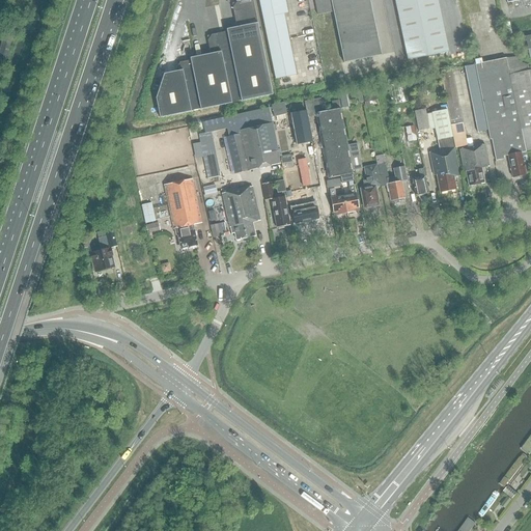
[(226,29),(226,32),(241,102),(272,95),(257,23),(252,0),(247,0),(235,2),(232,8),(236,27),(226,29)]
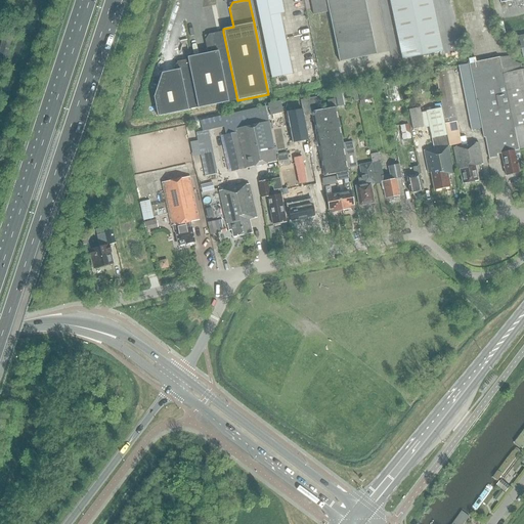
[(255,0),(271,78),(292,74),(279,13),(284,13),(280,0),(255,0)]
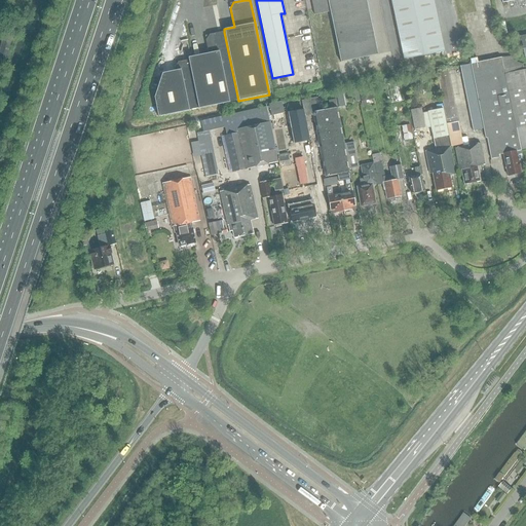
[(340,63),(377,54),(365,0),(310,0),(314,15),(330,12),(340,63)]
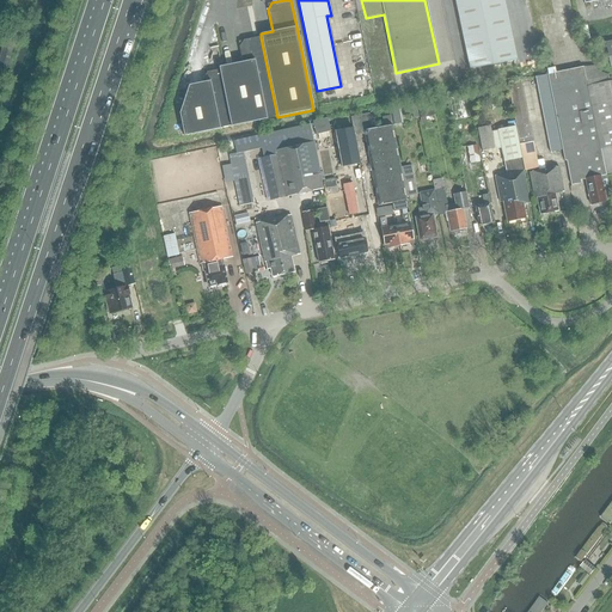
[(503,0),(454,0),(469,69),(516,60),(503,0)]
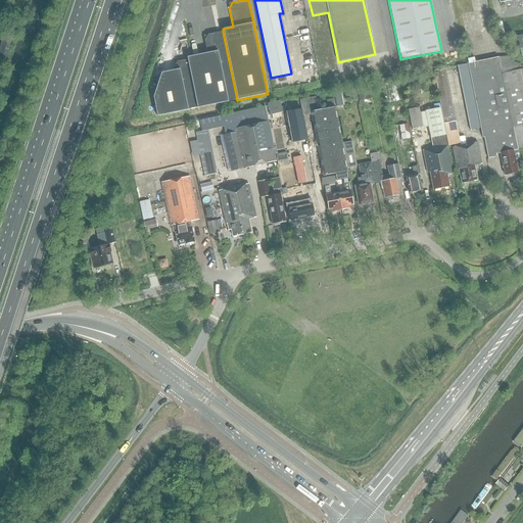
[(186,57),(187,59),(197,108),(237,100),(223,32),(207,35),(204,40),(206,53),(186,57)]
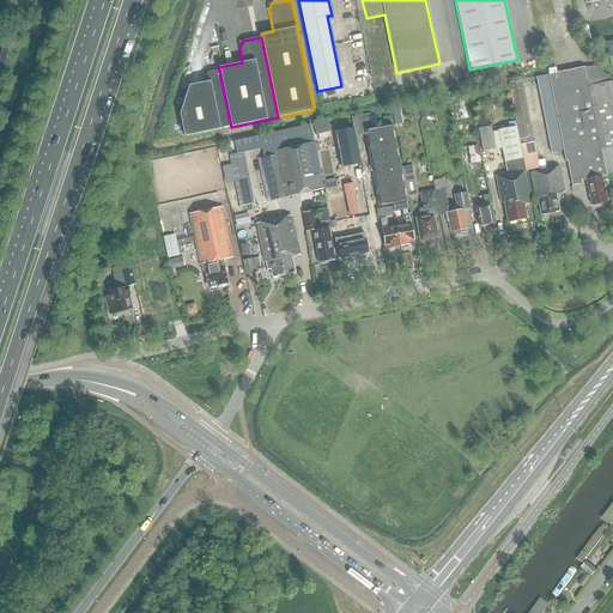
[(595,66),(582,67),(586,86),(611,82),(608,74),(607,74),(606,74),(605,74),(602,73),(596,68),(595,66)]
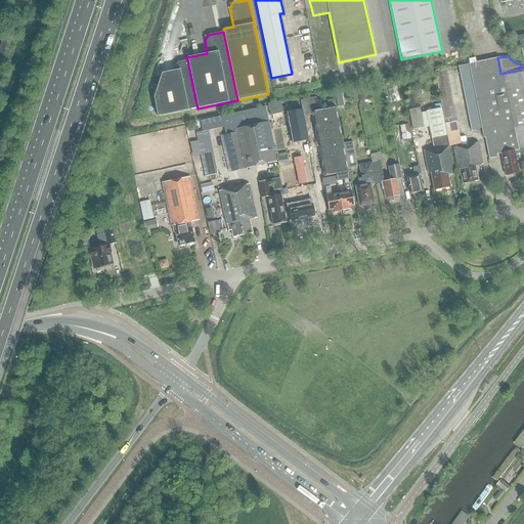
[(505,176),(518,173),(513,151),(518,150),(512,128),(500,74),(497,57),(475,62),(474,57),(468,59),(488,159),(496,158),(495,155),(499,154),(505,176)]
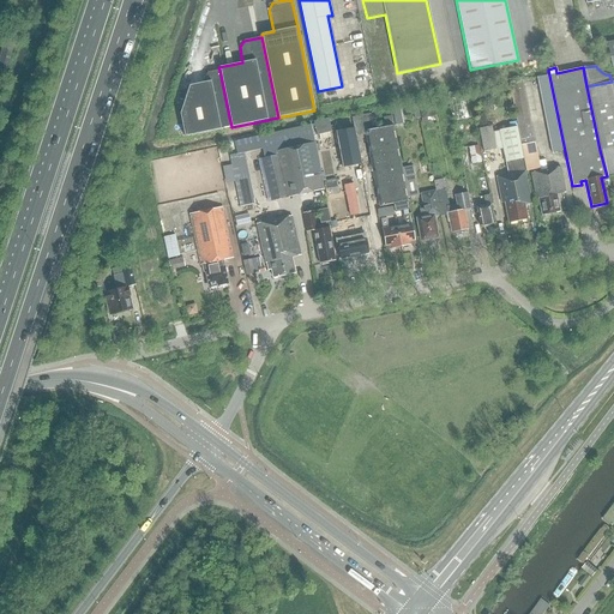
[(184,137),(232,127),(220,70),(208,72),(203,79),(204,83),(188,85),(180,114),(184,137)]
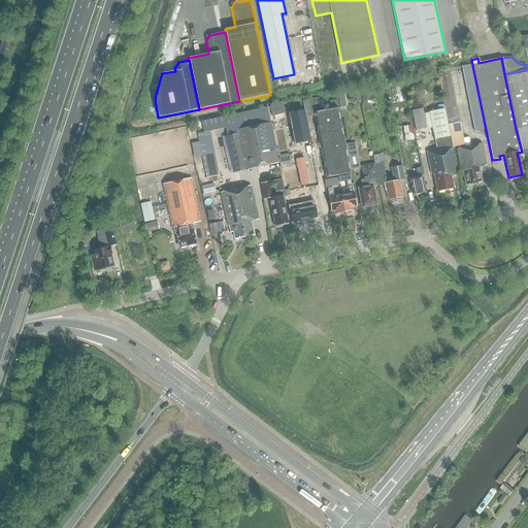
[(527,69),(504,74),(516,129),(527,126),(527,69)]
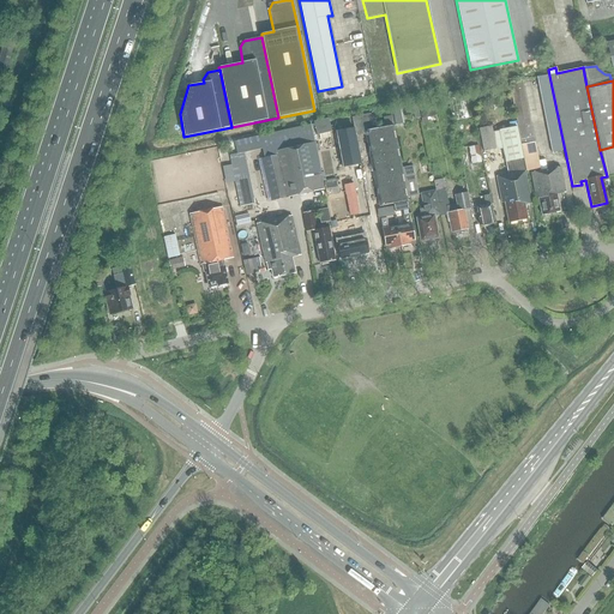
[(420,108),(423,124),(438,120),(433,101),(422,103),(423,107),(420,108)]
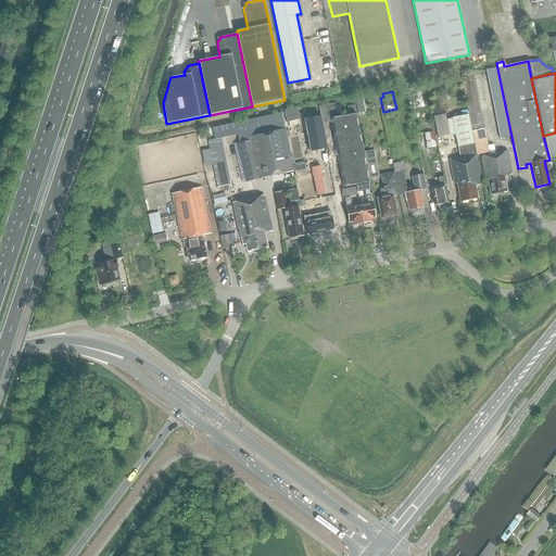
[(367,97),(368,104),(375,103),(376,108),(371,109),(373,114),(379,113),(378,108),(380,106),(378,95),(367,97)]
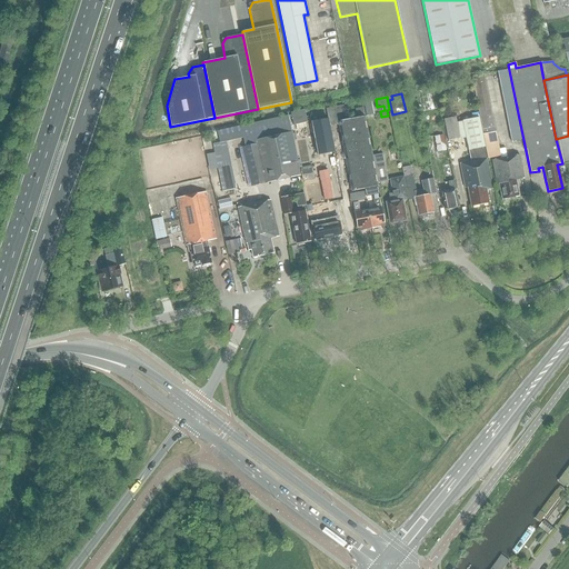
[(361,102),(363,116),(372,115),(370,101),(361,102)]
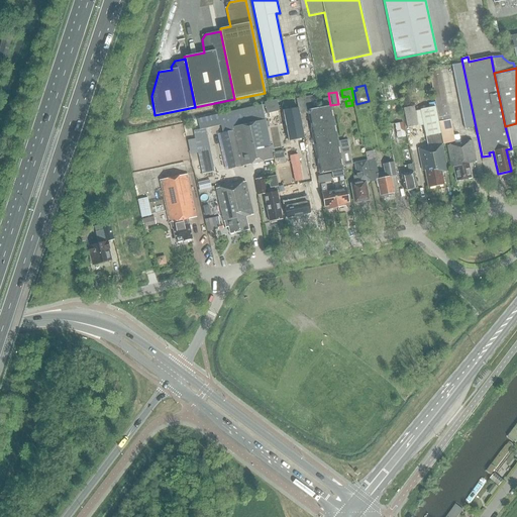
[(307,113),(318,174),(343,169),(342,167),(352,165),(347,139),(337,141),(329,98),(321,99),(323,107),(314,109),(311,95),(296,99),(299,114),(307,113)]
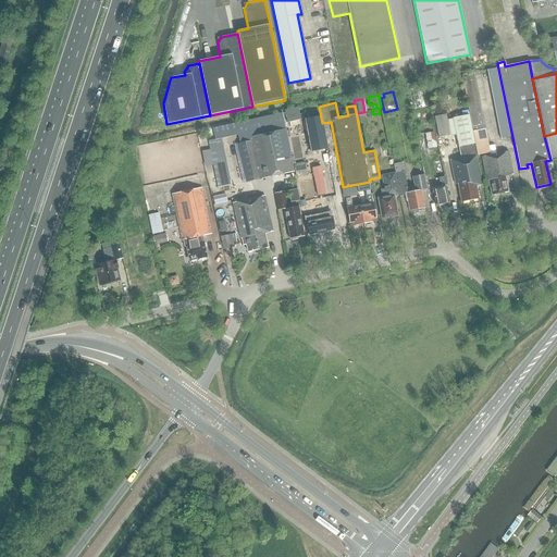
[(298,108),(284,111),(287,123),(300,120),(298,108)]
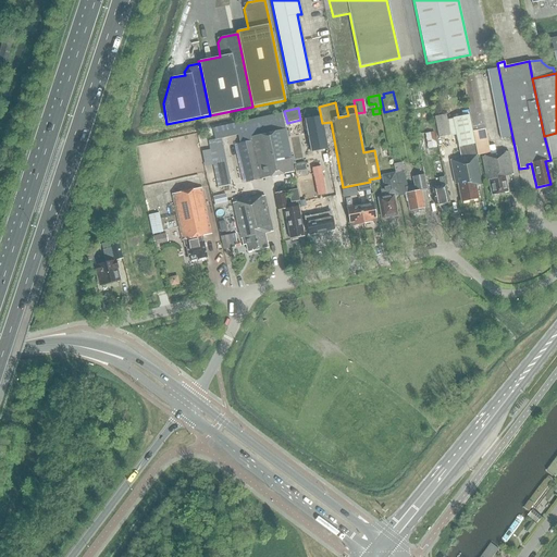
[(294,172),(291,156),(285,128),(284,130),(282,112),(247,121),(251,140),(238,144),(236,144),(245,183),(294,172)]
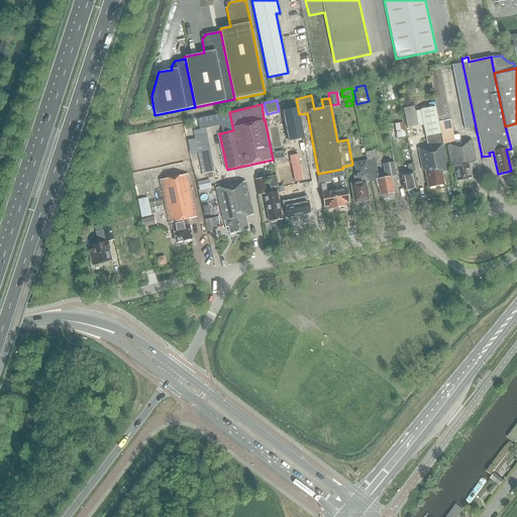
[(426,188),(427,188),(443,185),(441,173),(447,172),(441,143),(434,107),(414,110),(413,106),(403,108),(406,128),(423,124),(427,146),(417,148),(421,171),(423,171),(426,188)]
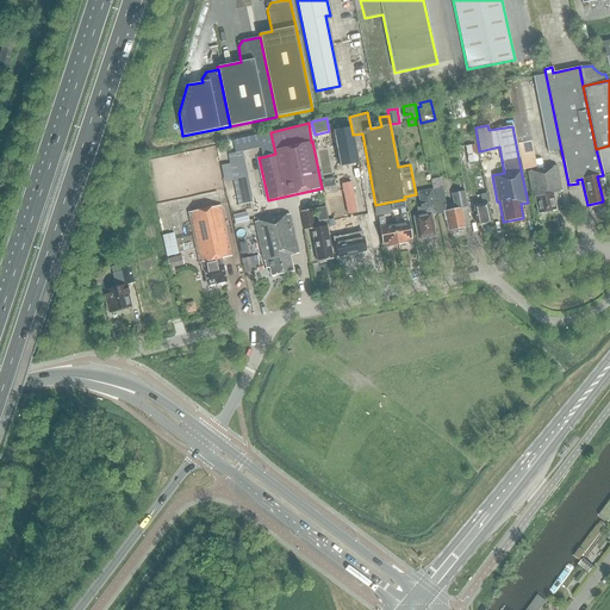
[(358,163),(350,128),(332,131),(340,167),(358,163)]
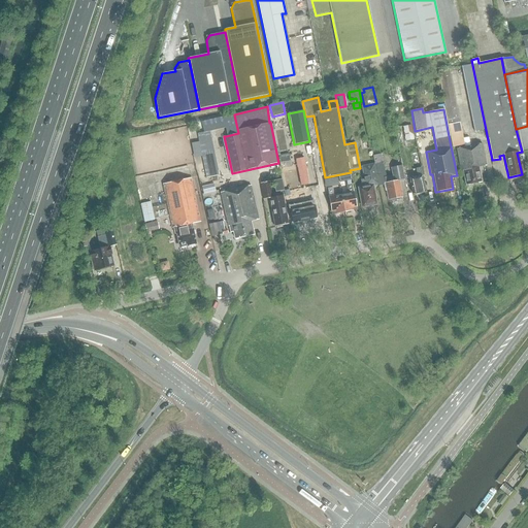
[(225,128),(226,136),(238,133),(234,114),(222,118),(225,128)]
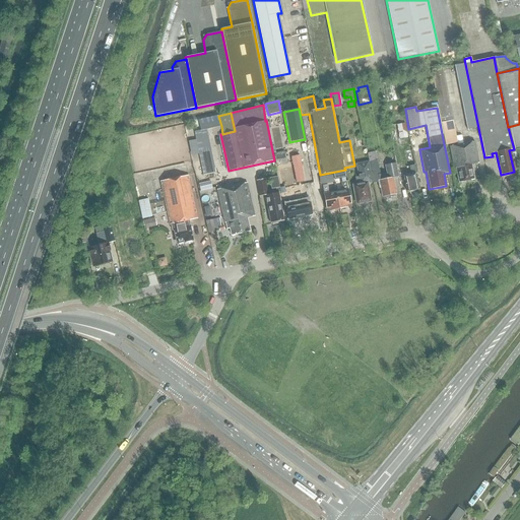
[(197,120),(199,130),(206,130),(211,129),(208,118),(197,120)]
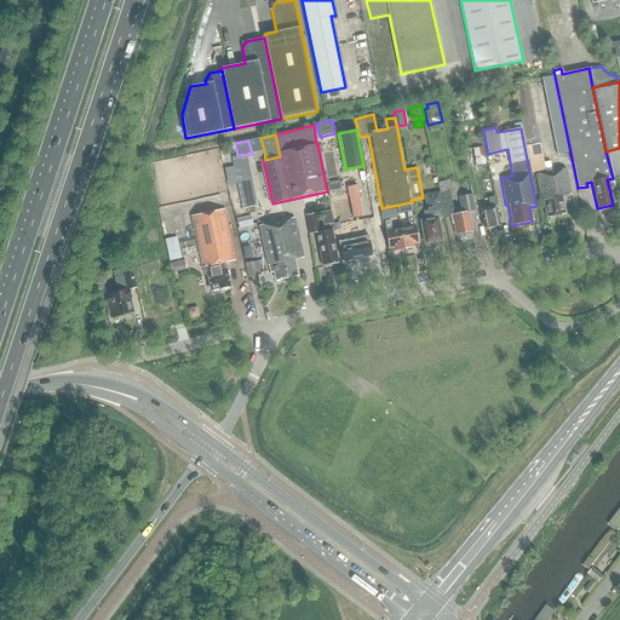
[(543,170),(539,144),(538,144),(524,147),(529,172),(543,170)]
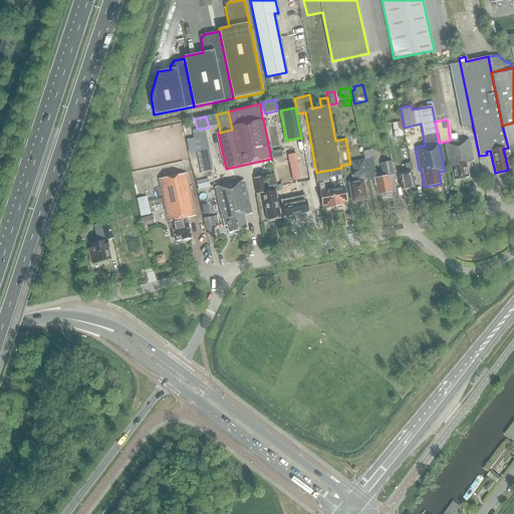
[(392,123),(395,138),(403,136),(400,121),(392,123)]
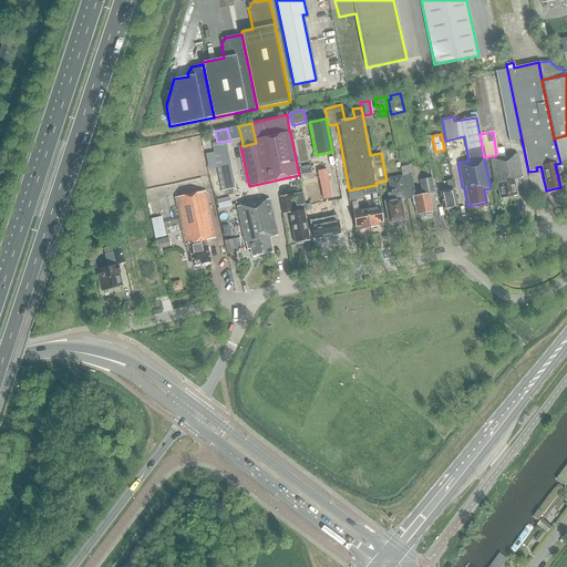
[(514,181),(522,178),(517,154),(488,160),(494,184),(495,184),(498,199),(516,196),(514,181)]
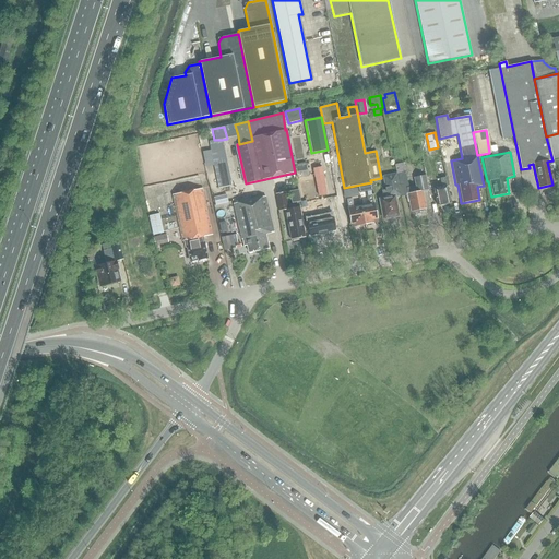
[(409,212),(425,210),(426,209),(421,191),(427,190),(425,175),(413,178),(414,186),(408,188),(407,183),(403,163),(393,165),(395,174),(400,195),(400,197),(406,195),(406,202),(408,202),(409,212)]
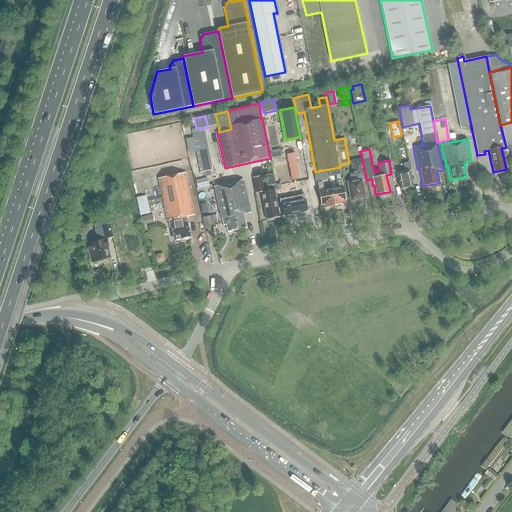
[(280,151),(270,152),(272,163),(283,161),(280,151)]
